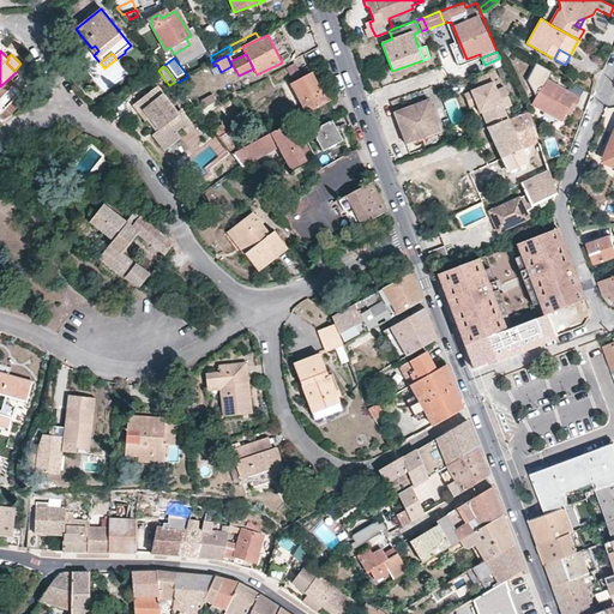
[(318,79),(315,80),(312,73),(292,84),(296,91),(307,113),(330,101),(318,79)]
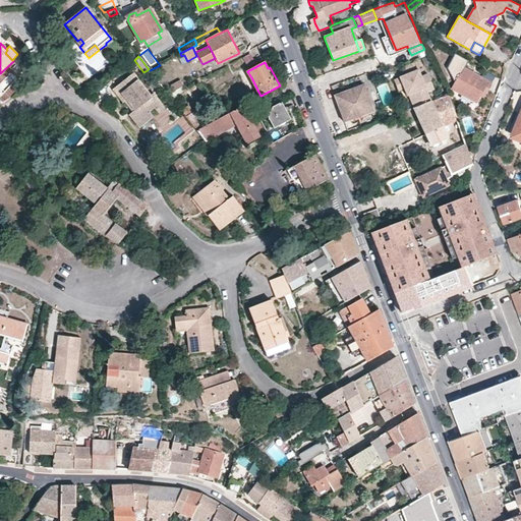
[(463,68),(452,89),(475,101),(478,96),(480,91),(485,93),(490,83),(463,68)]
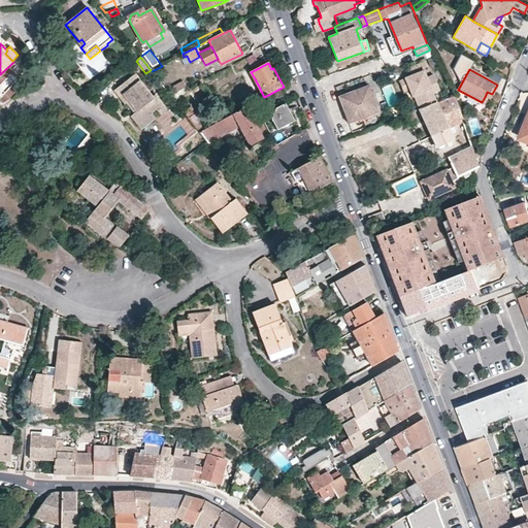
[(427,78),(424,71),(417,74),(419,79),(422,79),(427,78)]
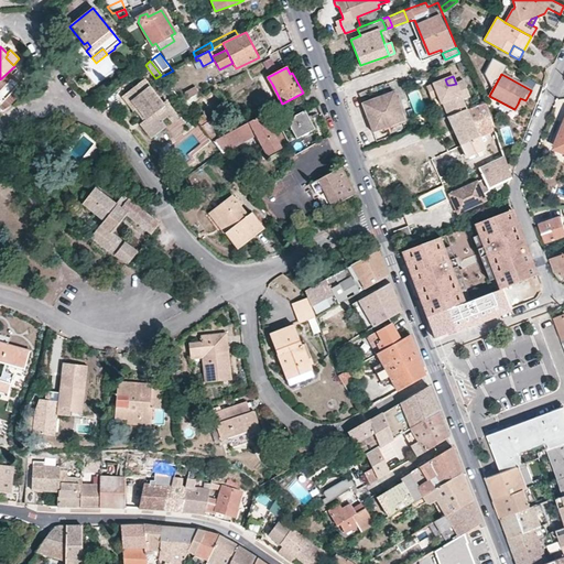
[(143,117),(144,116),(147,118),(143,121),(154,136),(166,127),(162,121),(166,117),(170,120),(176,115),(166,101),(163,104),(144,79),(121,97),(133,111),(137,109),(143,117)]
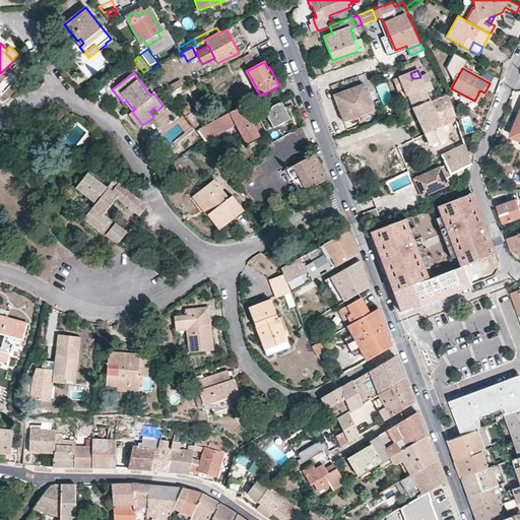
[(420,77),(415,78),(412,78),(410,73),(399,77),(406,95),(408,94),(413,108),(432,101),(427,91),(434,88),(427,74),(420,77)]
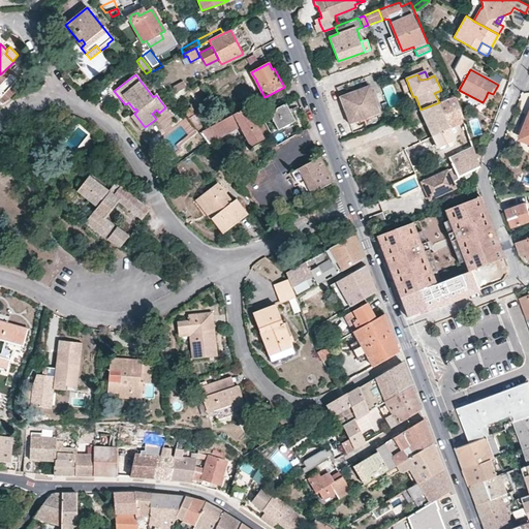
[(407,99),(413,97),(406,79),(400,81),(407,99)]
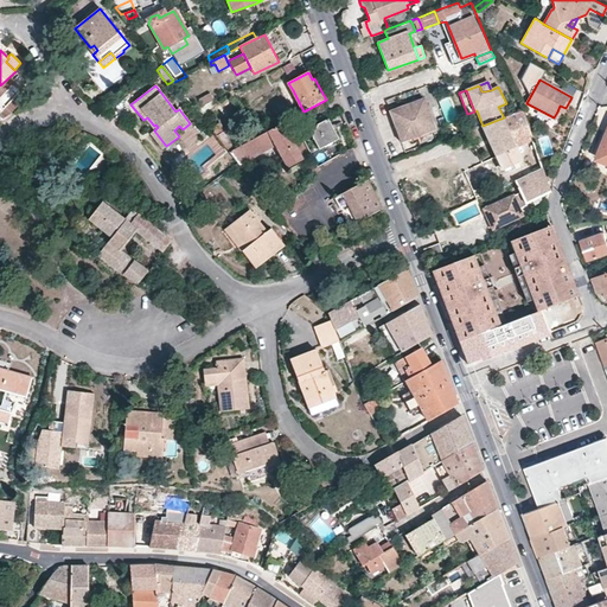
[(212,98),(210,93),(198,100),(200,106),(212,98)]
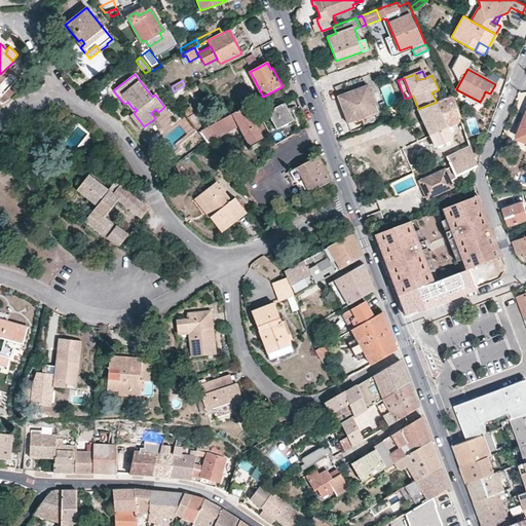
[(378,109),(368,83),(338,95),(348,121),(378,109)]
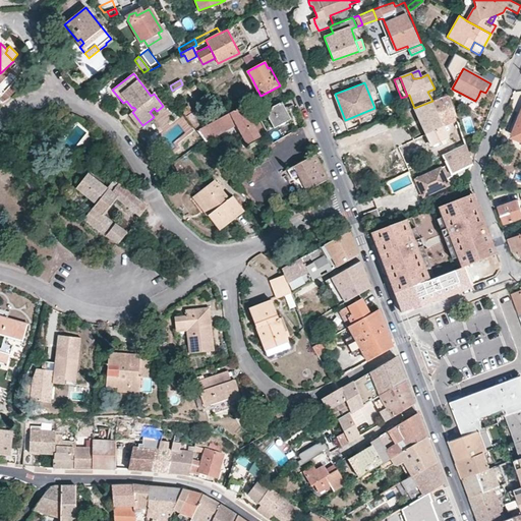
[(179,89),(168,95),(179,109),(186,106),(190,104),(179,89)]
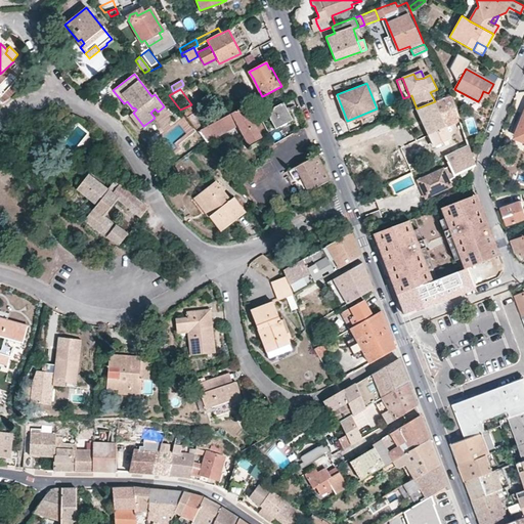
[(449,137),(445,126),(451,124),(459,142),(454,144),(456,149),(469,144),(451,94),(435,101),(417,108),(418,113),(433,146),(448,139),(449,137)]
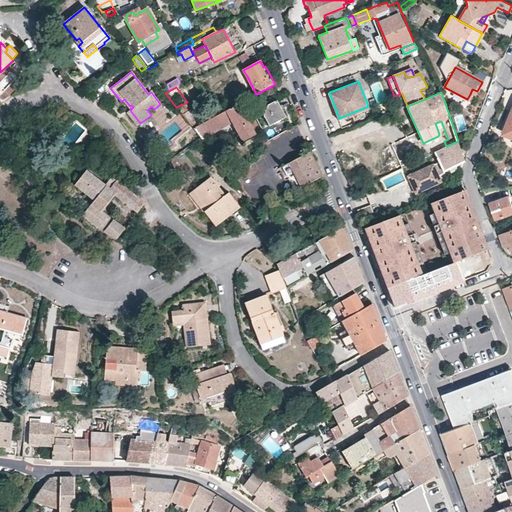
[(260,110),(269,126),(285,118),(276,101),(260,110)]
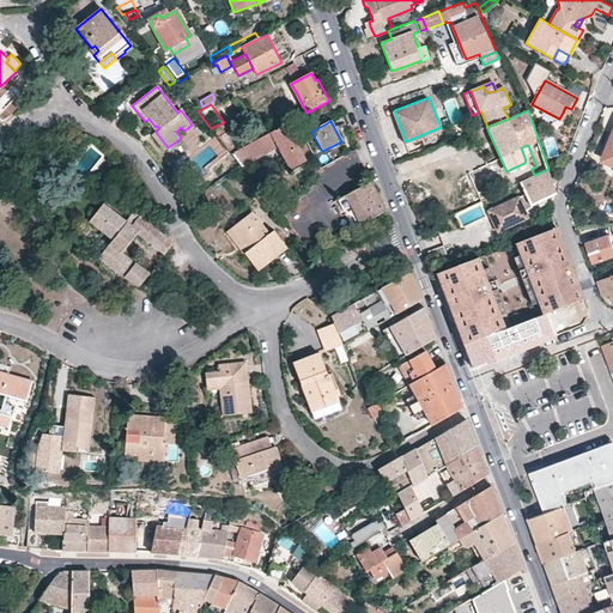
[(192,125),(184,131),(181,127),(176,132),(181,138),(194,128),(192,125)]
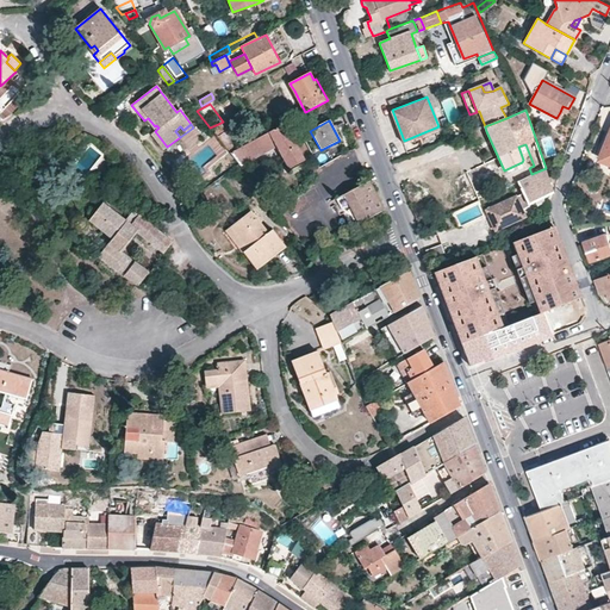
[(230,153),(237,148),(218,124),(210,128),(230,153)]
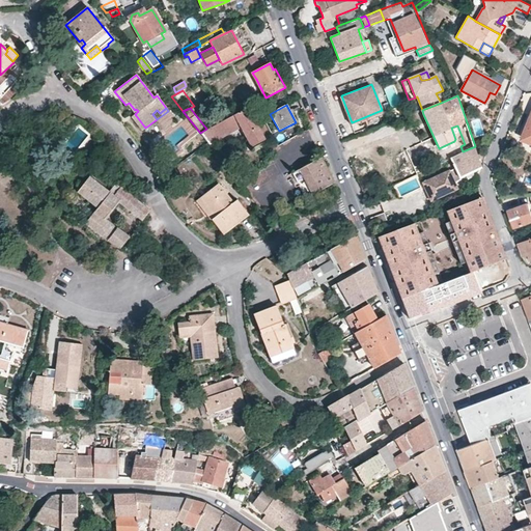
[(207,142),(240,126),(251,148),(264,141),(248,108),(206,129),(200,133),(207,142)]
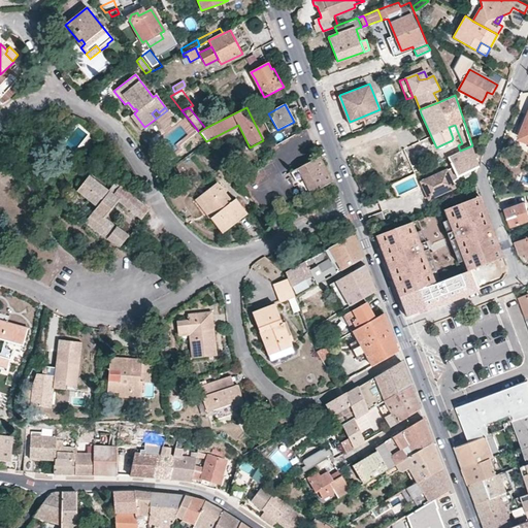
[(141,129),(144,127),(134,113),(131,116),(141,129)]
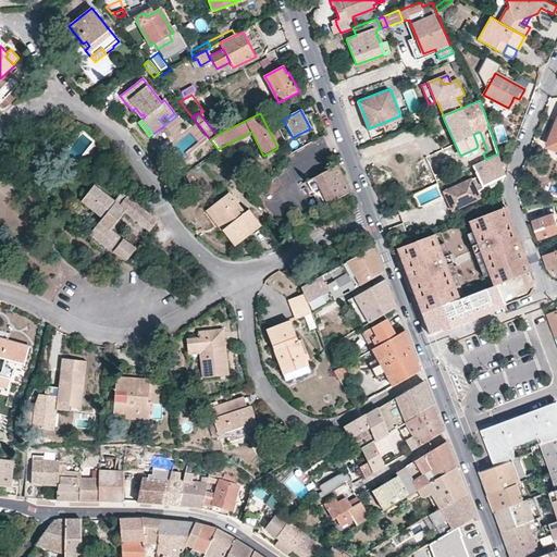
[(452,211),(480,198),(474,188),(482,184),(483,186),(504,176),(505,174),(498,153),(485,159),(472,165),(478,177),(470,181),(470,178),(442,193),(452,211)]
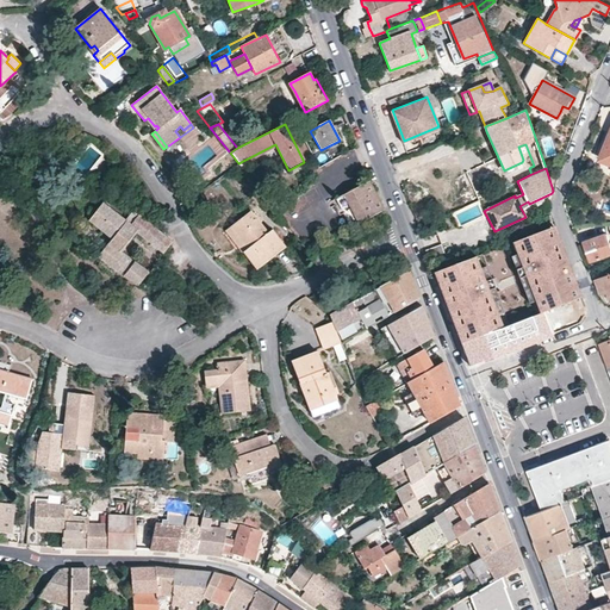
[(384,211),(368,181),(328,203),(335,217),(343,213),(350,228),(384,211)]
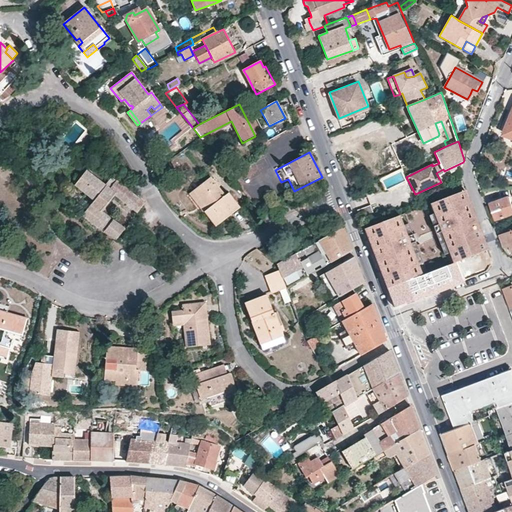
[(75,183),(94,199),(82,214),(105,231),(114,239),(116,240),(126,228),(104,210),(116,195),(138,212),(145,203),(130,191),(112,177),(105,185),(85,170),(75,183)]
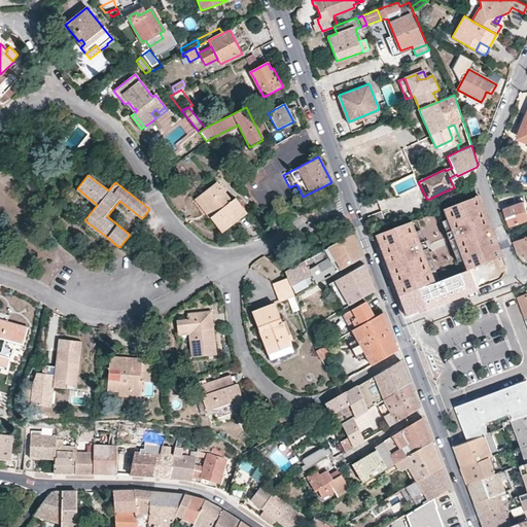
[(246,213),(235,198),(230,201),(215,182),(199,196),(213,214),(209,217),(220,233),(246,213)]
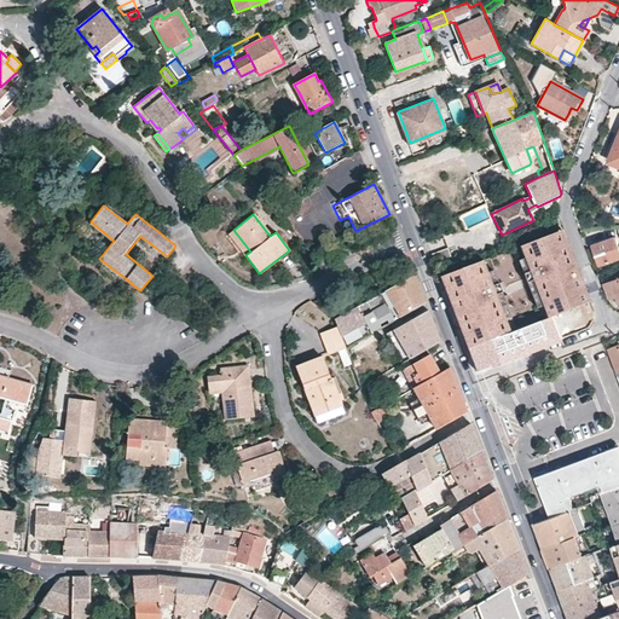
[(554,227),(561,225),(557,214),(550,218),(554,227)]
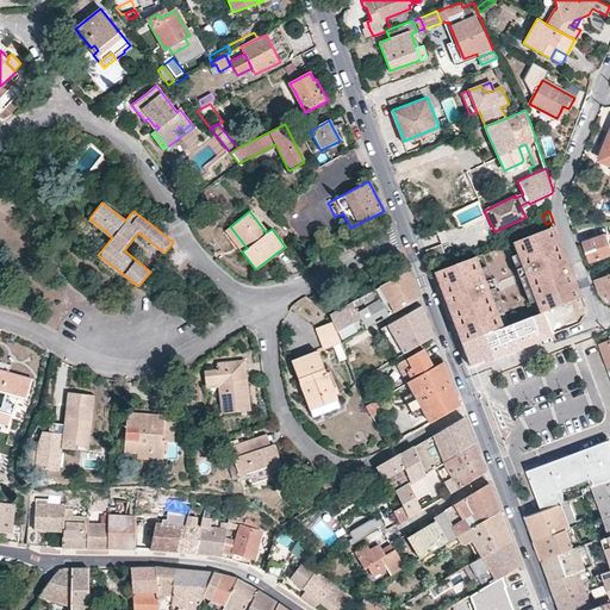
[(553,225),(515,241),(526,268),(518,271),(521,278),(528,275),(534,291),(568,278),(567,274),(571,273),(567,262),(564,263),(554,238),(558,236),(553,225)]
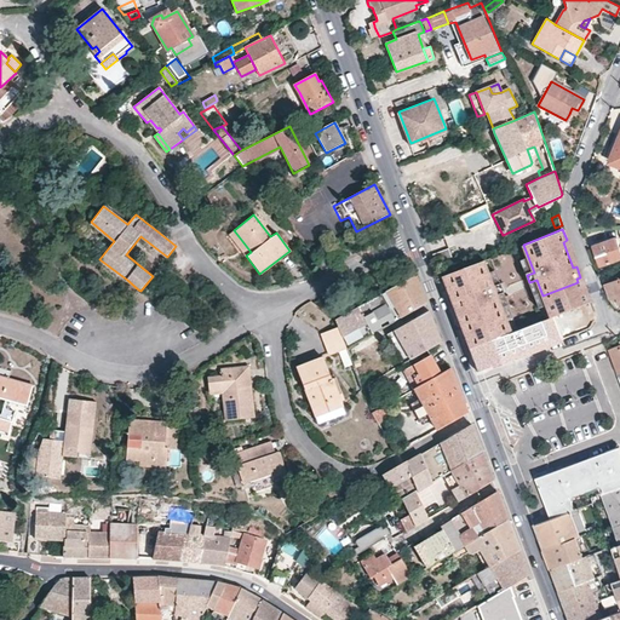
[(234,230),(229,234),(246,256),(251,252),(234,230)]
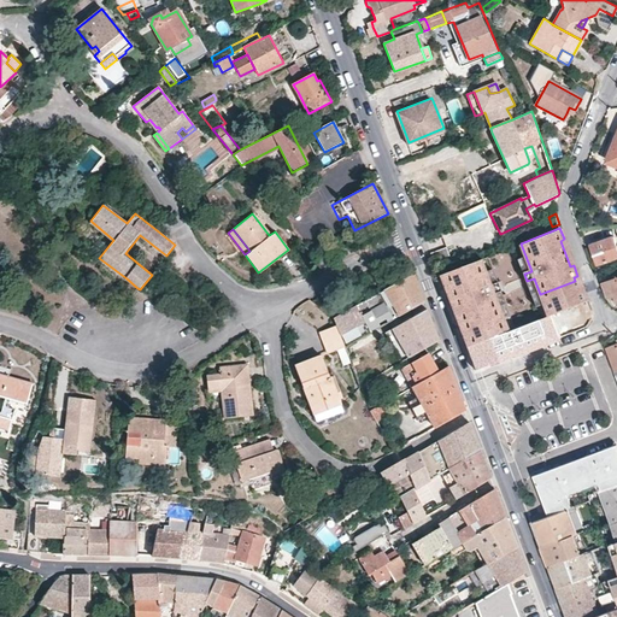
[(594,253),(598,264),(616,256),(616,245),(613,236),(594,244),(598,252),(594,253)]
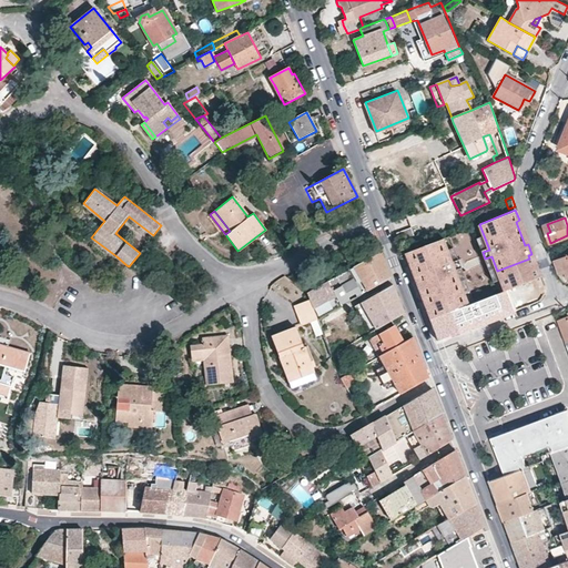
[(528,244),(519,220),(516,222),(525,245),(528,244)]
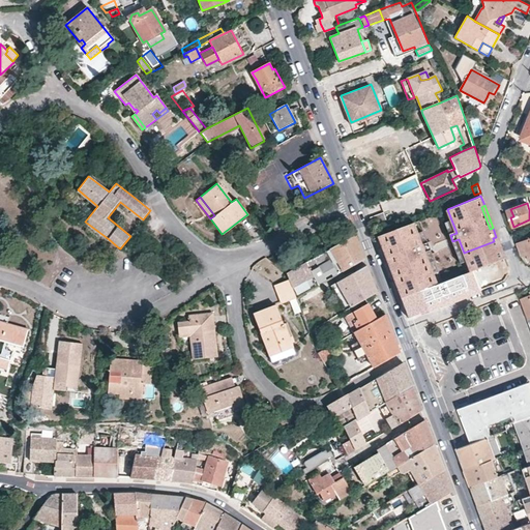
[(457,233),(447,209),(442,211),(450,235),(457,233)]
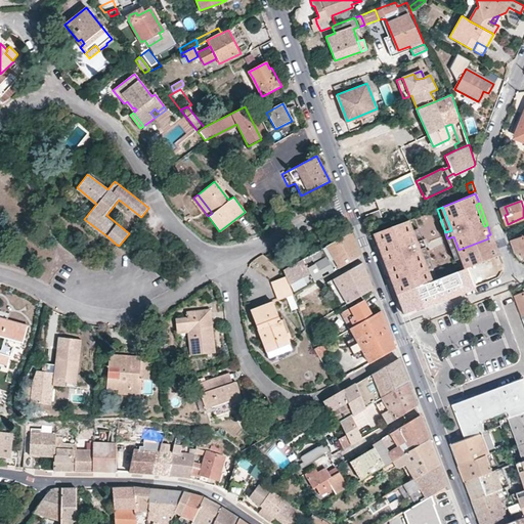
[(365,215),(369,223),(382,218),(378,210),(365,215)]
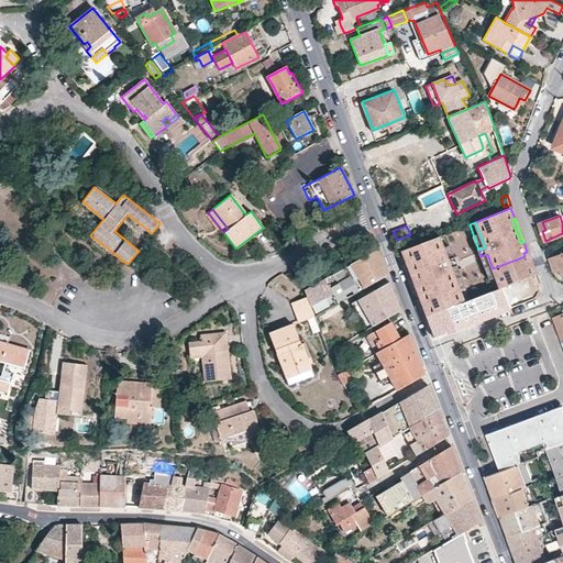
[(291,245),(300,240),(295,229),(286,234),(291,245)]
